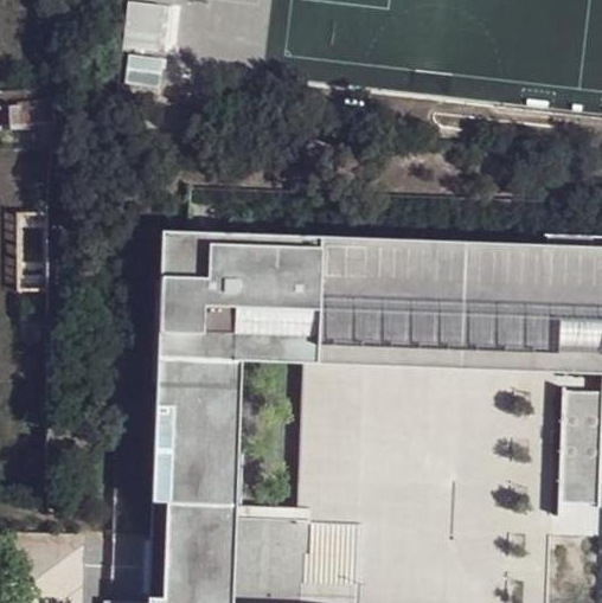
[(130,5),(129,52),(167,53),(168,5),(130,5)]
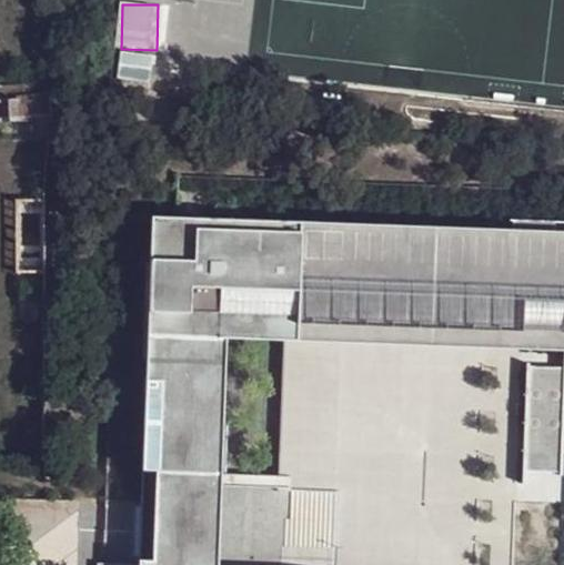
[(0,123),(56,122),(54,99),(0,101),(0,123)]
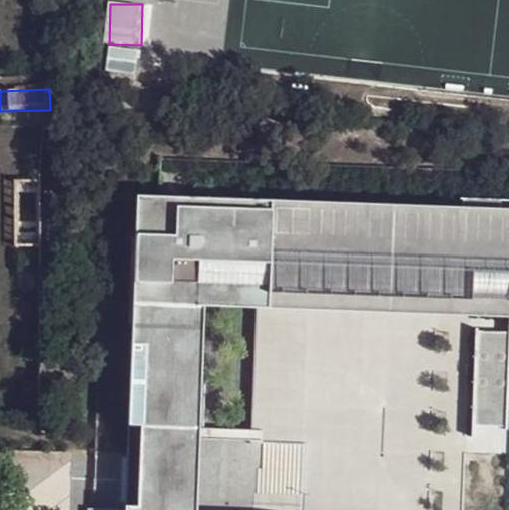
[(16,247),(43,248),(44,184),(17,183),(16,247)]
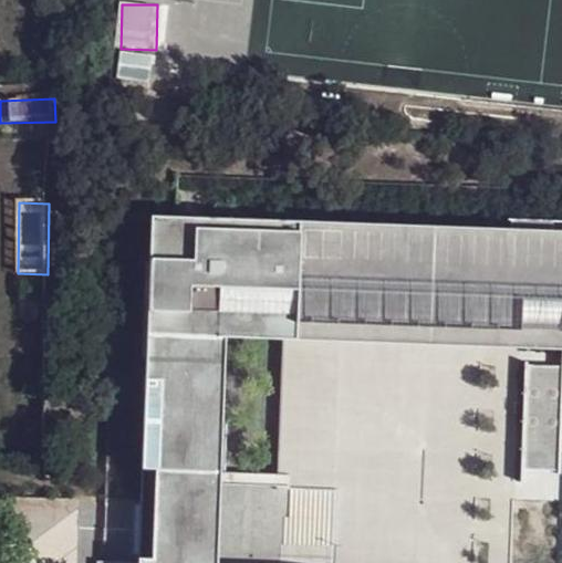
[(147,314),(155,511),(216,514),(225,336),(227,294),(308,298),(305,342),(299,490),(347,492),(354,342),(355,300),(561,310),(561,230),(151,214),(147,314)]
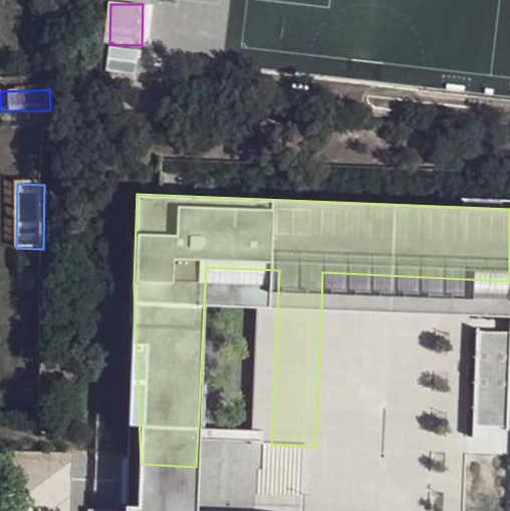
[(279,270),(206,267),(204,305),(277,310),(279,270)]
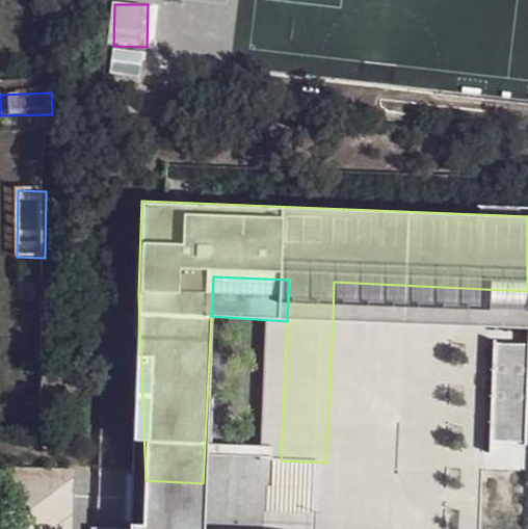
[(527,291),(334,282),(333,321),(527,332),(527,291)]
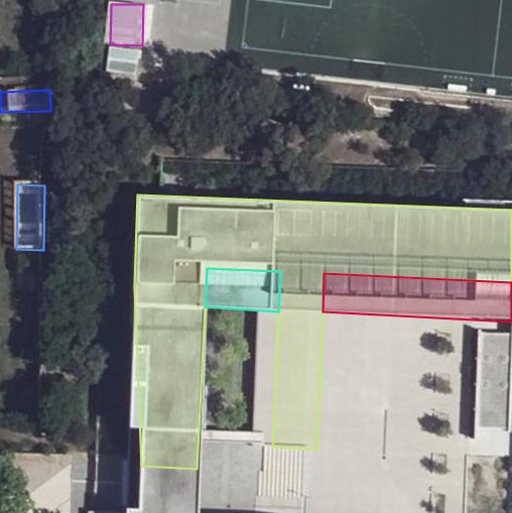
[(141,466),(134,286),(127,457),(124,512),(140,512),(140,510),(176,512),(195,512),(197,469),(141,466)]
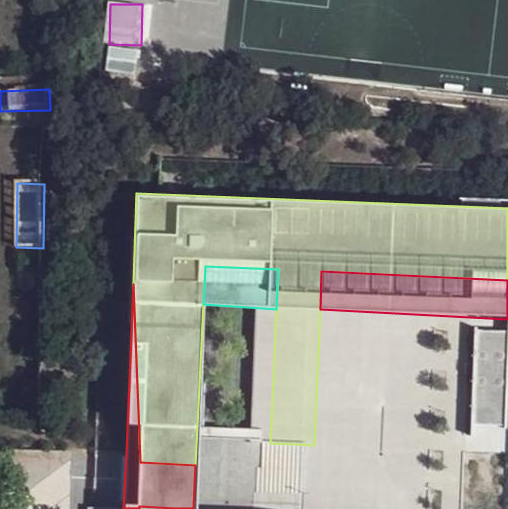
[(507,331),(480,330),(476,419),(507,420),(507,331)]
